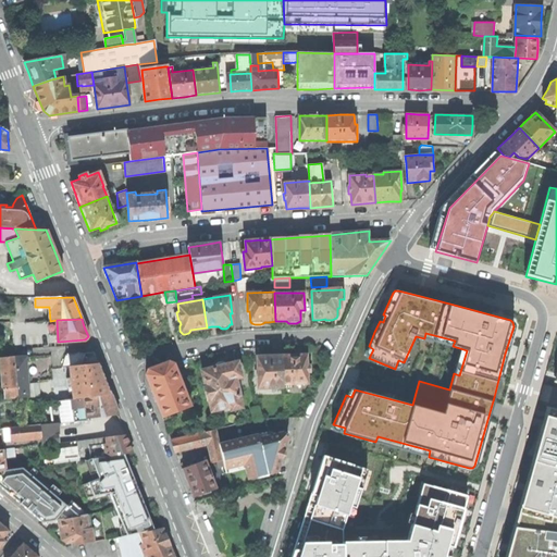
[(282,355),(283,387),(284,386),(284,382),(291,382),(291,384),(307,383),(308,382),(307,372),(310,372),(310,364),(307,364),(307,354),(305,354),(305,353),(304,351),(295,353),(294,353),(294,354),(292,354),(292,355),(287,355),(282,355)]
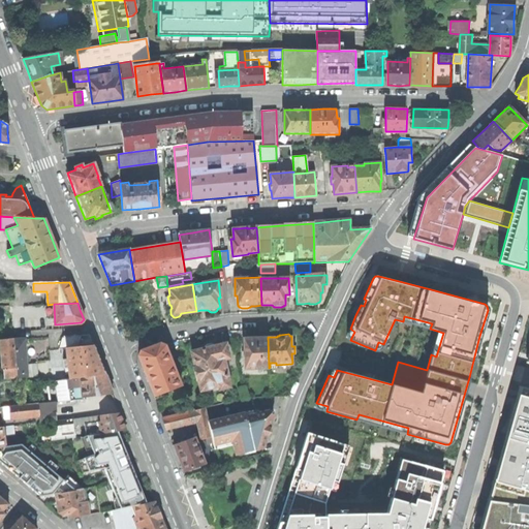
[(73,347),(94,345),(90,335),(72,336),(73,347)]
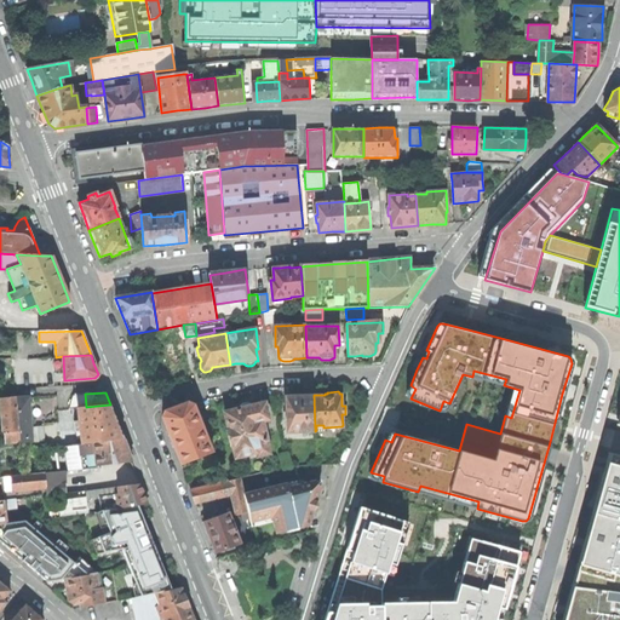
[(86,407),(85,394),(74,395),(69,408),(78,408),(86,407)]
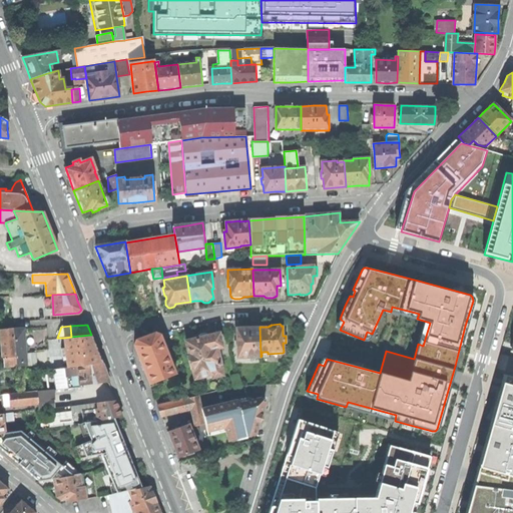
[(237,328),(236,328),(236,338),(235,338),(236,348),(237,348),(237,358),(261,357),(260,327),(252,328),(247,328),(247,327),(237,327),(237,328)]
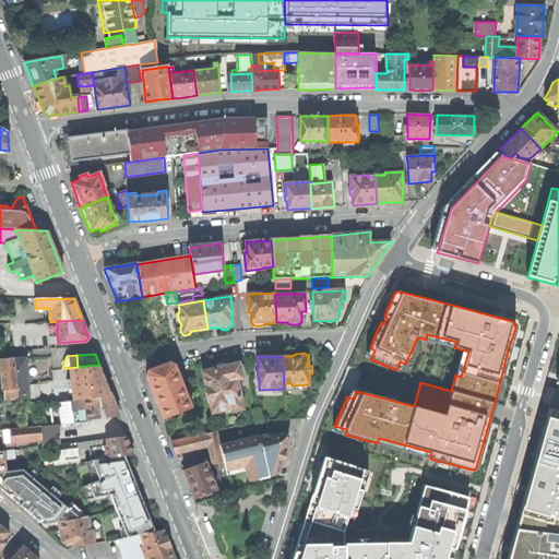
[(14,359),(18,400),(28,399),(27,384),(26,358),(21,358),(14,359)]
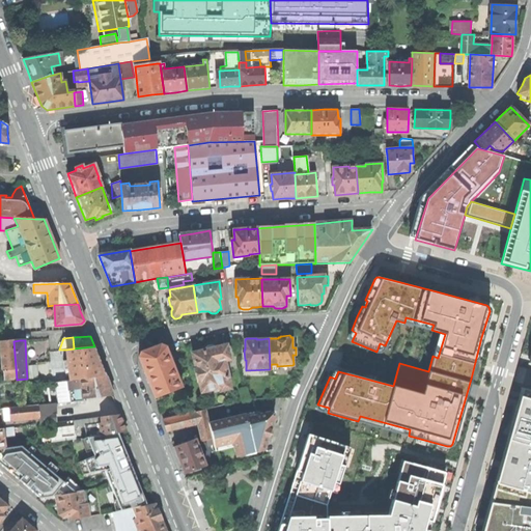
[(4,381),(17,380),(14,341),(7,341),(1,342),(4,381)]
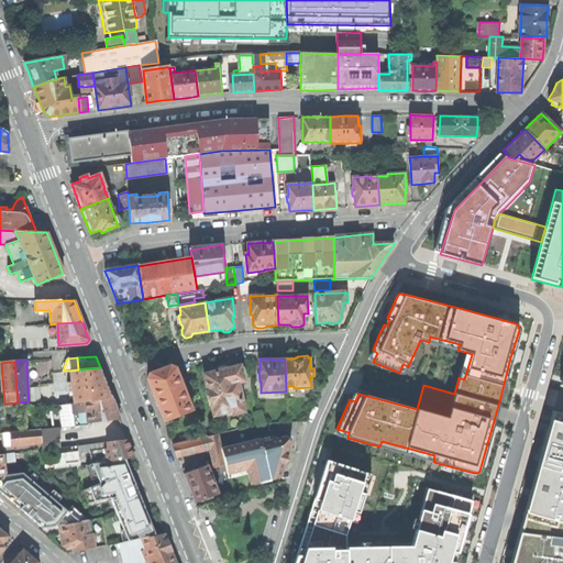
[(154,397),(164,421),(192,410),(184,388),(180,389),(178,385),(181,384),(176,367),(170,365),(150,374),(147,378),(154,397)]
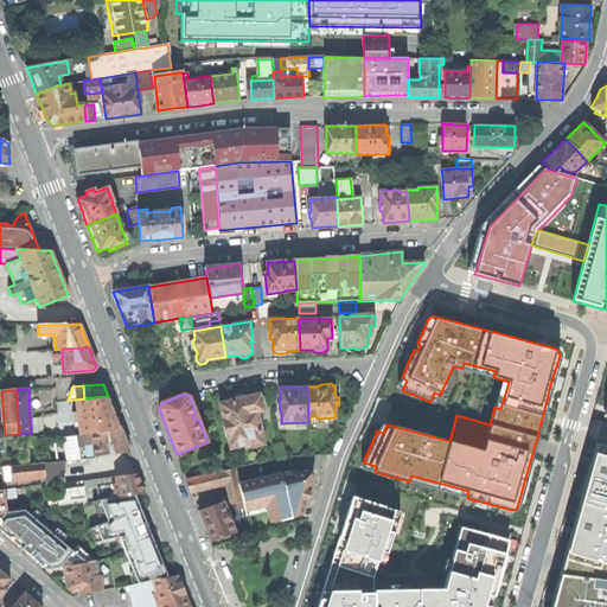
[(228,434),(231,447),(250,442),(251,446),(264,443),(256,411),(263,409),(259,394),(248,397),(232,401),(225,402),(221,403),(224,421),(223,421),(227,435),(228,434)]
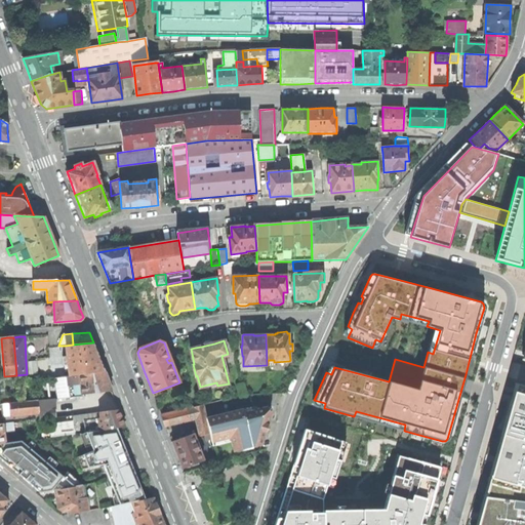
[(65,365),(66,376),(80,375),(105,372),(98,357),(93,342),(73,345),(66,346),(67,356),(68,365),(65,365)]
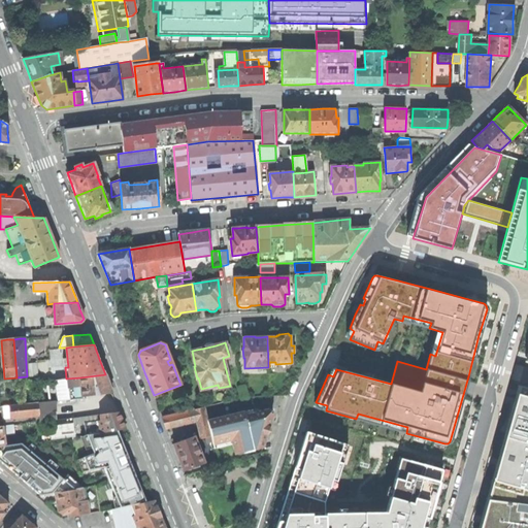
[(37,363),(26,363),(27,376),(38,375),(37,363)]
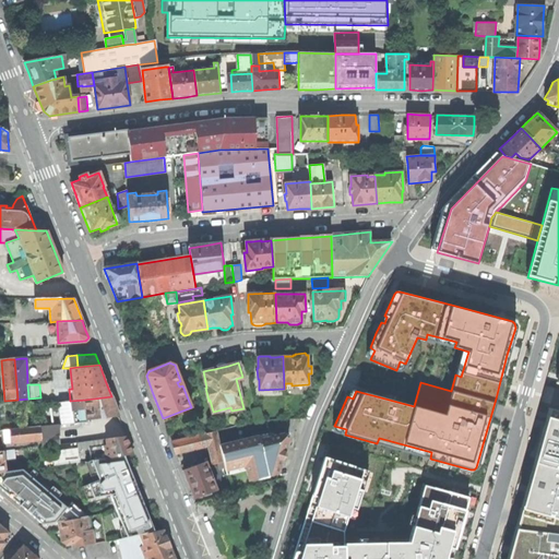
[(54,389),(54,393),(55,403),(59,402),(70,401),(69,389),(68,389),(68,388),(54,389)]
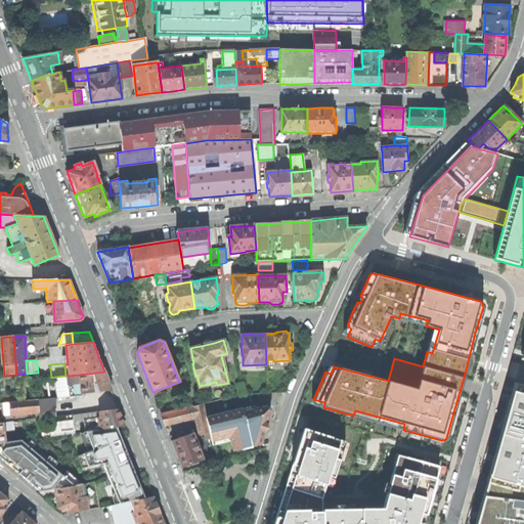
[(82,394),(112,391),(107,381),(104,372),(80,375),(81,383),(82,394)]
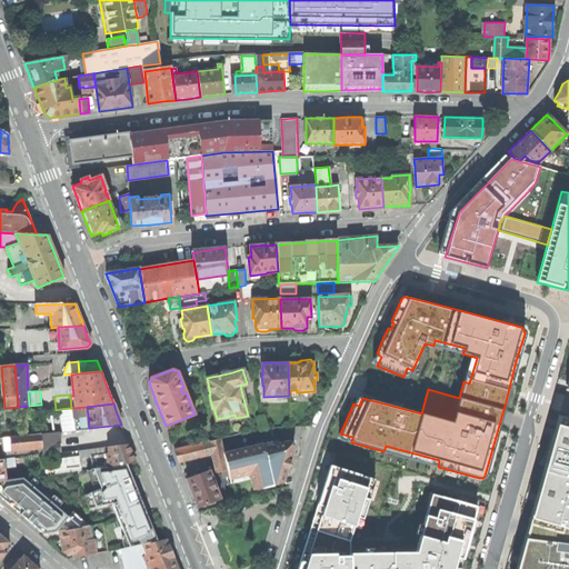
[(72,417),(88,416),(87,407),(71,408),(72,417)]
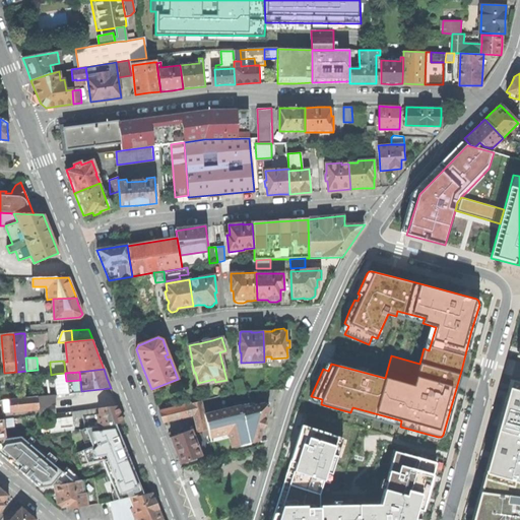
[(66,381),(65,373),(55,374),(57,394),(68,393),(66,381)]
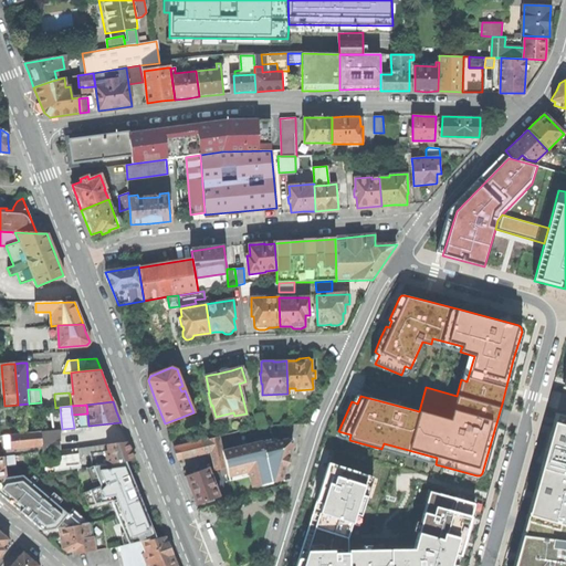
[(565,565),(565,416),(556,413),(525,524),(513,565),(565,565)]
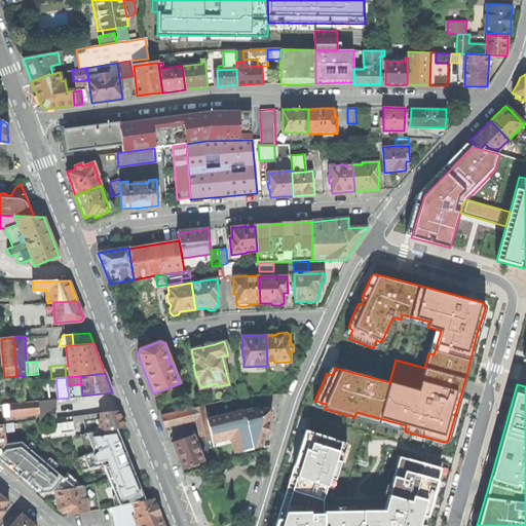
[(48,419),(55,419),(53,400),(40,401),(38,402),(39,414),(40,420),(48,419)]
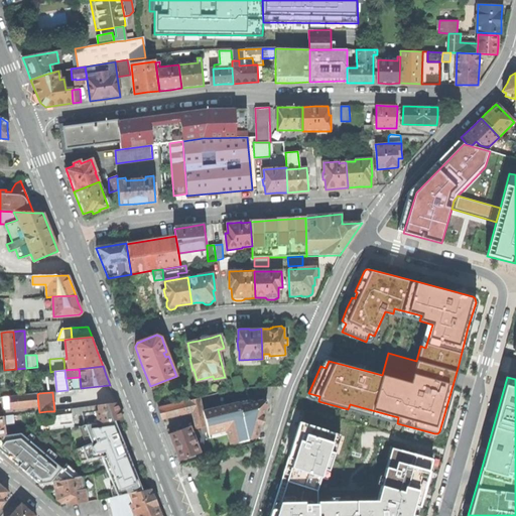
[(35,406),(38,406),(37,394),(10,396),(10,403),(11,408),(35,406)]
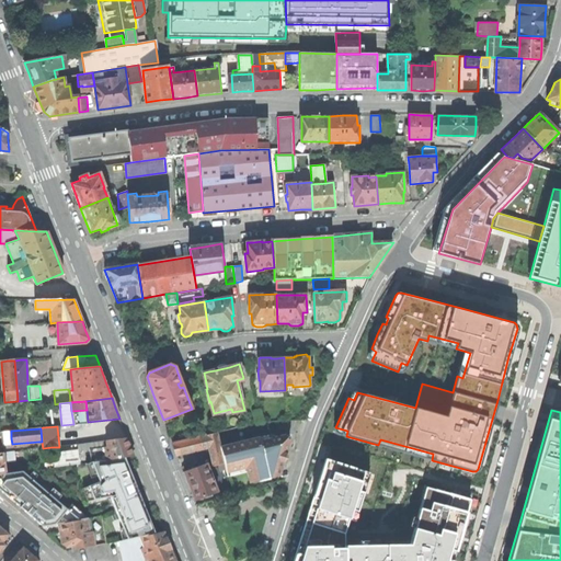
[(286,433),(262,438),(272,478),(282,476),(287,459),(292,442),(292,437),(286,433)]
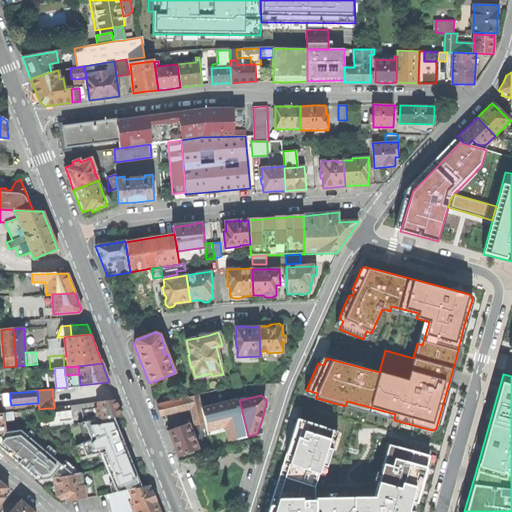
[(158,406),(162,416),(191,409),(195,425),(204,422),(201,408),(198,396),(188,398),(158,406)]
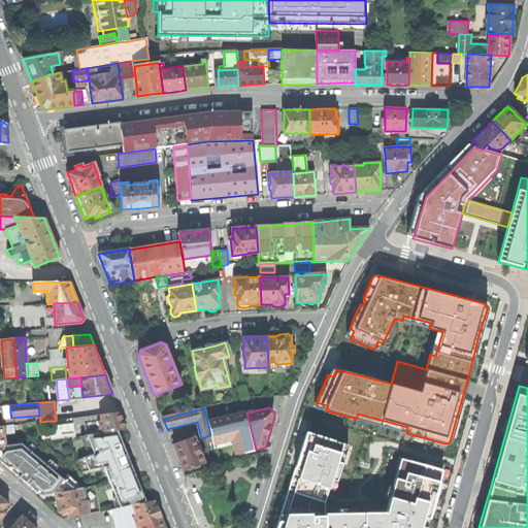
[(245,410),(207,421),(210,435),(213,447),(233,441),(236,455),(256,450),(246,413),(245,410)]
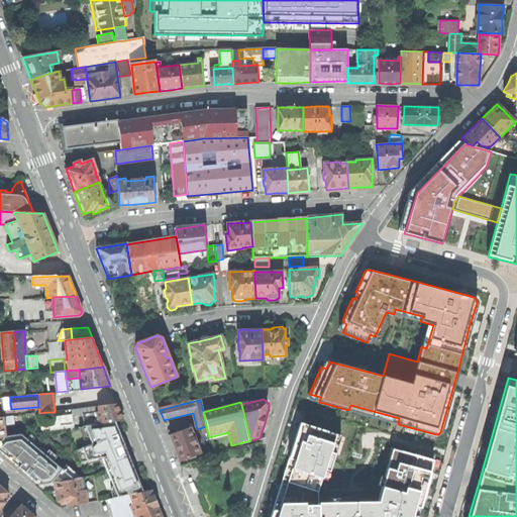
[(99,412),(100,423),(115,422),(123,420),(119,411),(116,404),(100,406),(101,412),(99,412)]
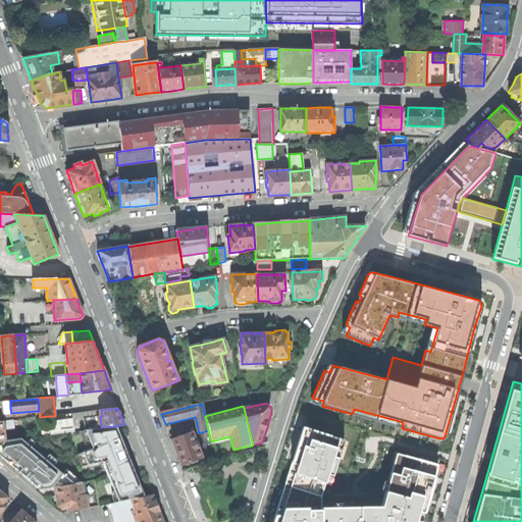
[(83,418),(86,429),(101,427),(100,416),(102,416),(101,410),(83,412),(83,418)]
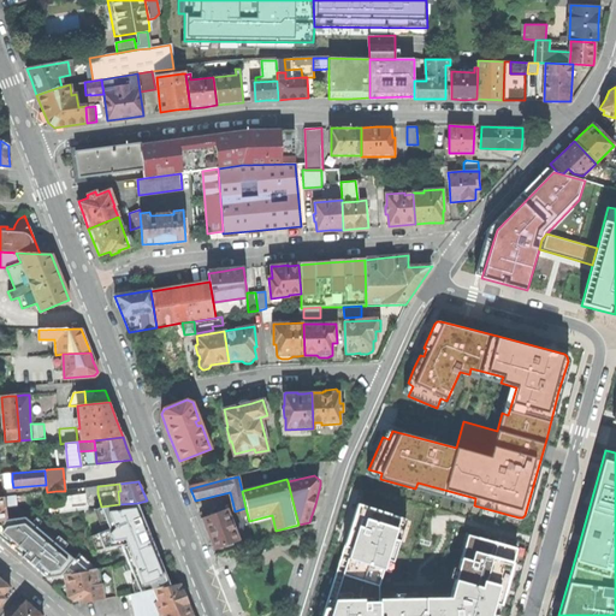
[(58,498),(59,513),(87,509),(86,495),(58,498)]
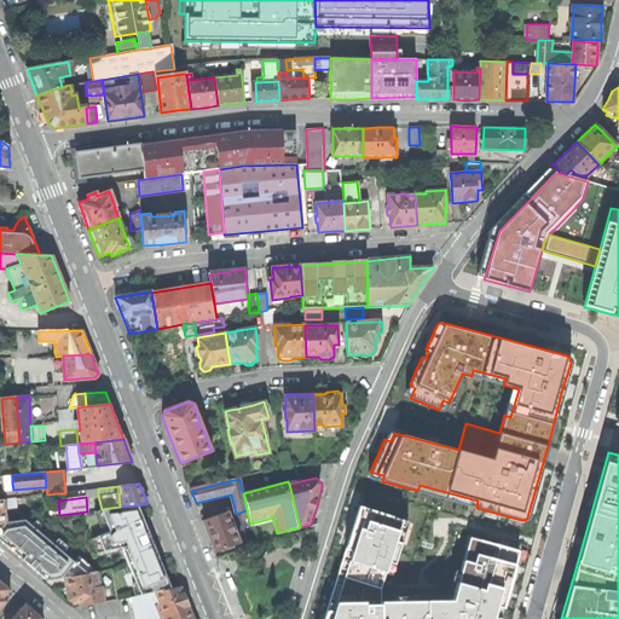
[(155,593),(172,589),(166,573),(138,505),(120,507),(102,509),(110,531),(98,536),(104,551),(122,548),(142,595),(155,593)]
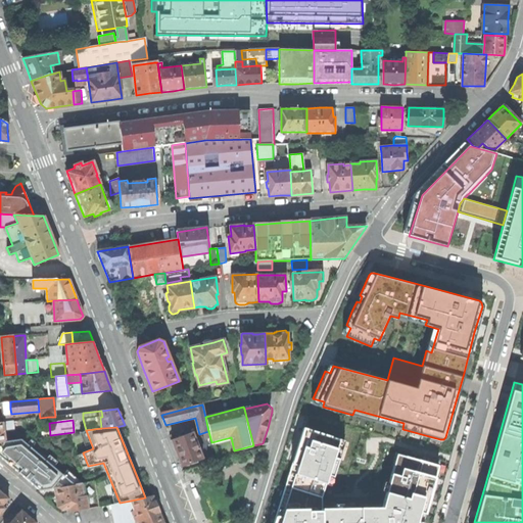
[(276,517),(274,522),(421,522),(417,522),(422,504),(427,505),(428,502),(423,500),(428,482),(433,483),(435,477),(430,476),(433,465),(397,455),(390,480),(382,508),(322,509),(322,496),(329,475),(334,477),(339,460),(334,458),(337,449),(341,452),(344,441),(304,428),(290,473),(295,474),(282,517),(276,517)]
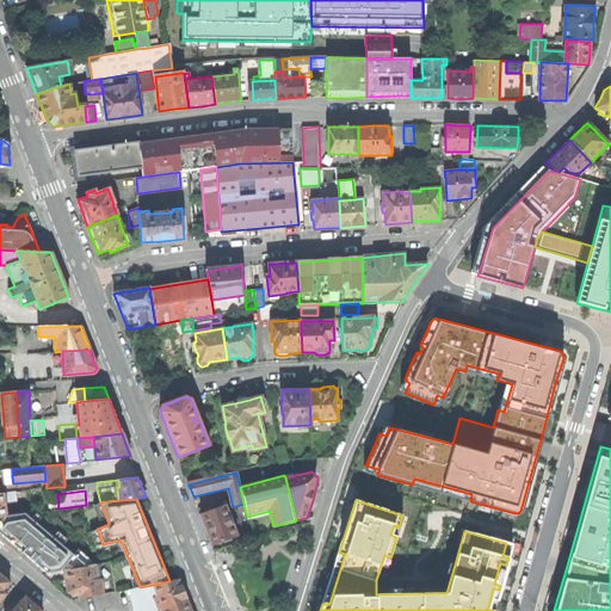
[(207,530),(213,545),(238,536),(226,505),(201,516),(207,530)]
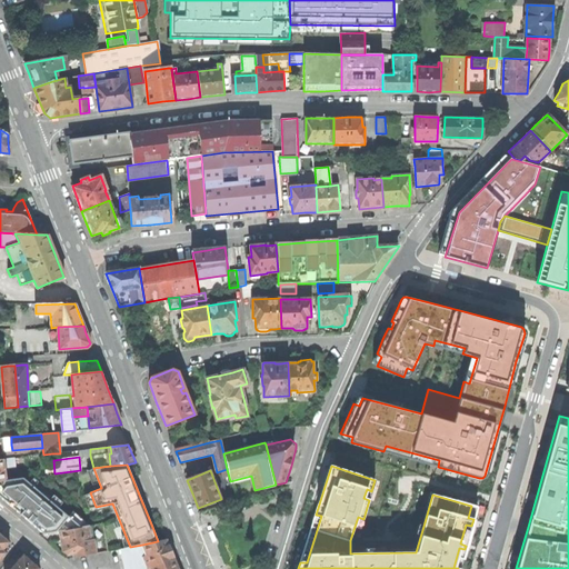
[(0,497),(16,510),(43,533),(58,531),(81,528),(23,479),(6,480),(0,480),(0,497)]
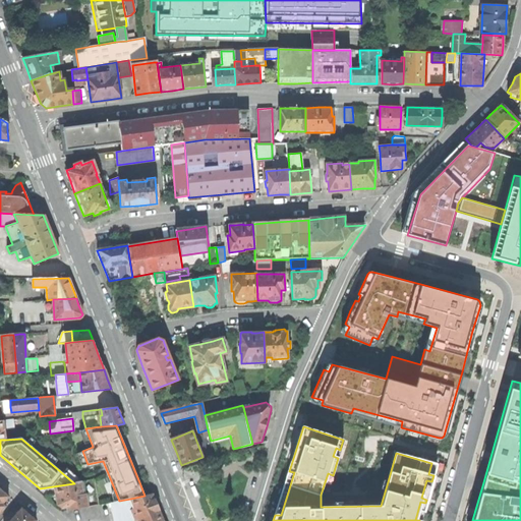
[(88,507),(81,481),(74,483),(53,486),(55,497),(57,505),(61,508),(69,507),(70,510),(88,507)]
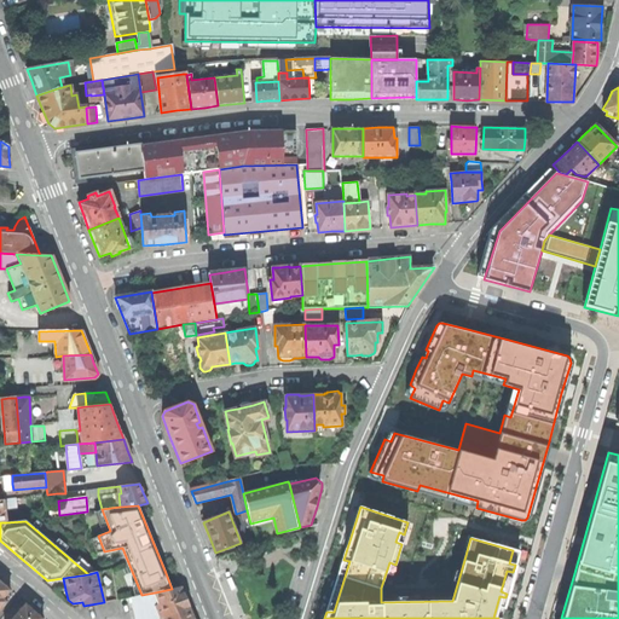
[(0,607),(10,596),(6,594),(10,590),(0,580),(0,607)]
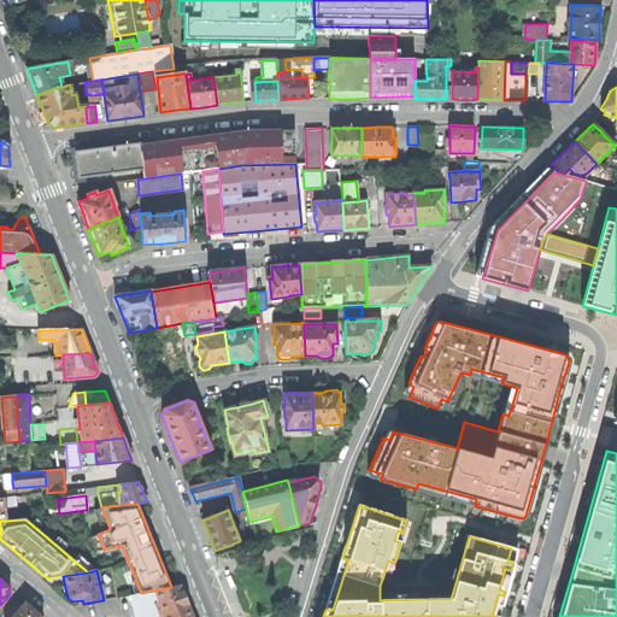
[(171,587),(154,591),(164,616),(192,616),(180,585),(171,587)]
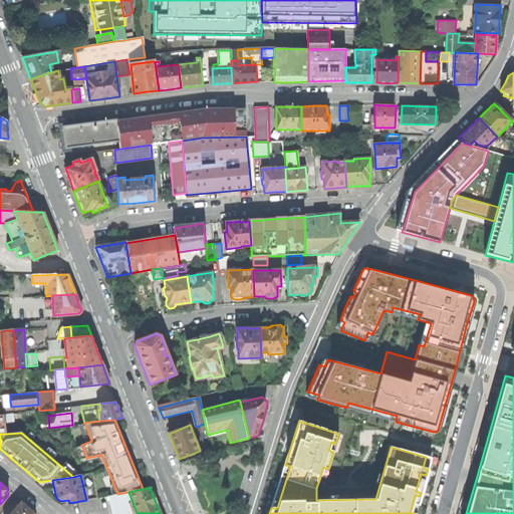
[(113,513),(137,513),(129,492),(117,494),(109,496),(113,513)]
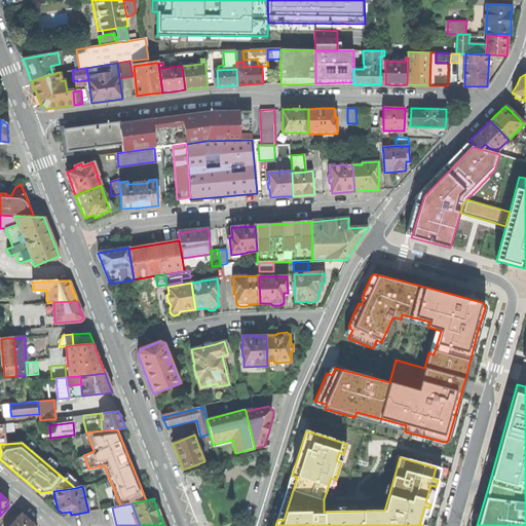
[(22,513),(9,525),(36,525),(37,525),(29,519),(22,513)]
